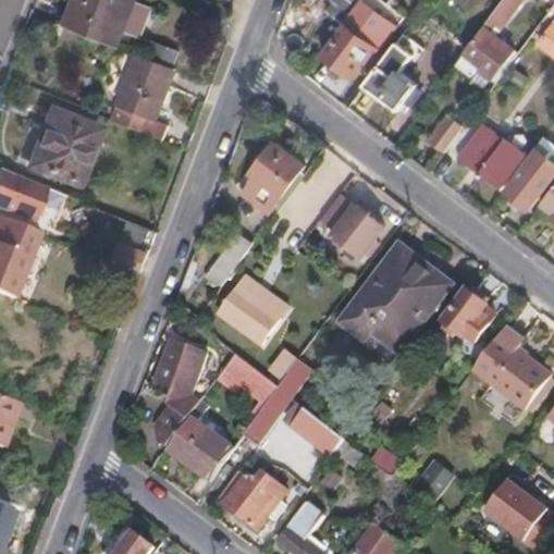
[(117,45),(133,0),(75,0),(65,24),(117,45)]
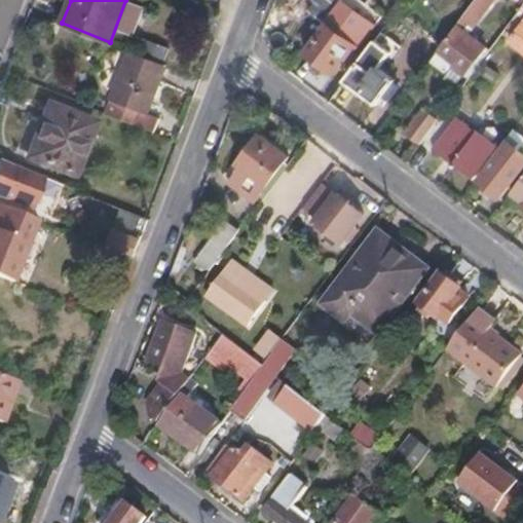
[(372,12),(355,0),(336,0),(322,20),(302,47),(330,68),(372,12)]
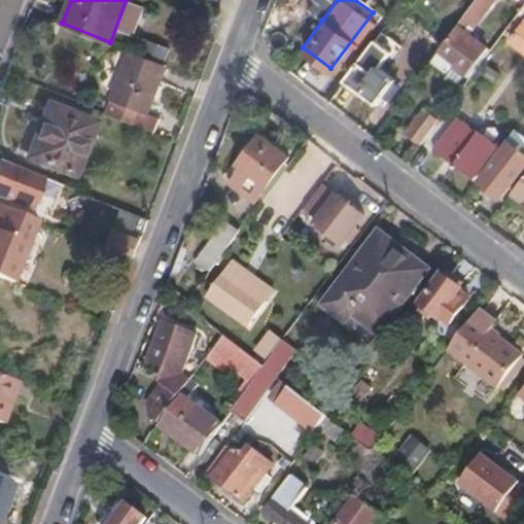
[(314,0),(308,9),(322,20),(337,0),(314,0)]
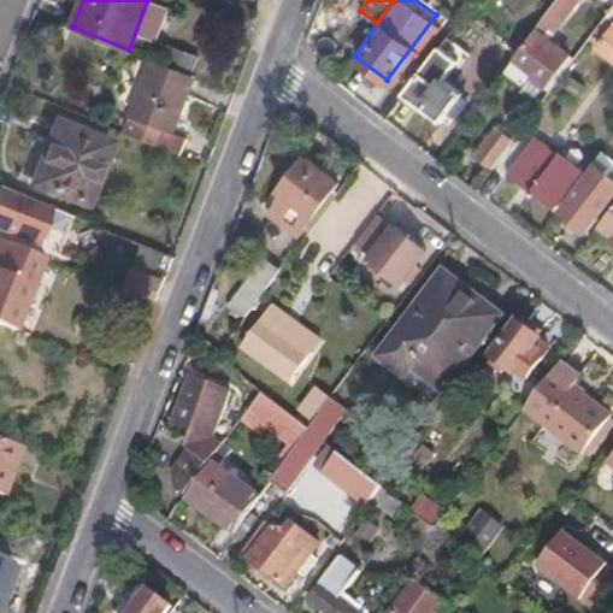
[(546,36),(572,0),(553,0),(534,27),(546,36)]
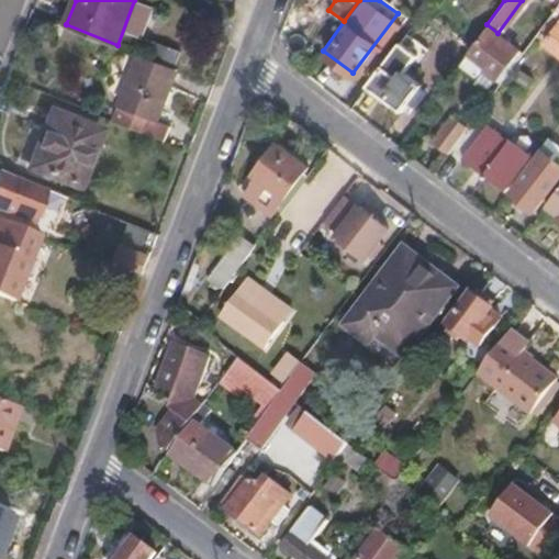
[(558,53),(558,17),(543,41),(558,53)]
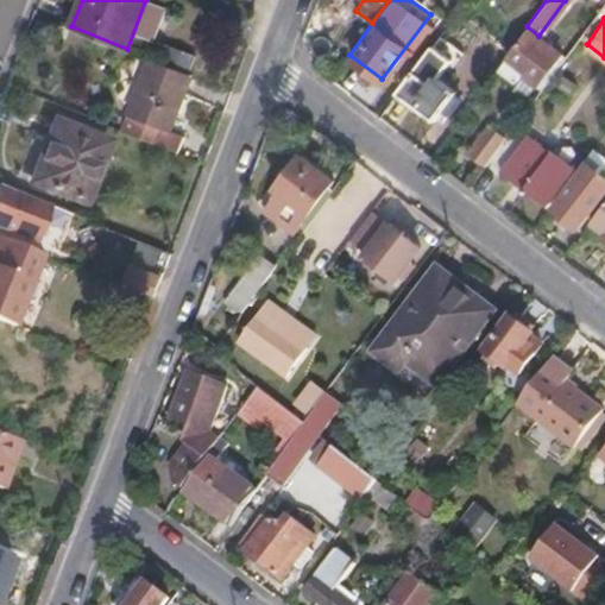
[(559,51),(539,36),(527,26),(493,70),(512,86),(522,73),(535,82),(559,51)]
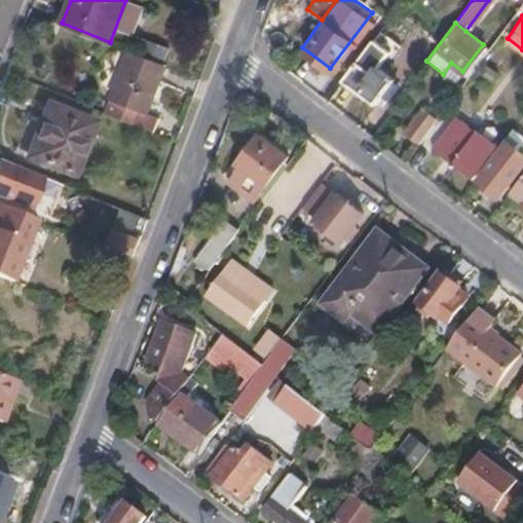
[(374,35),(357,59),(341,79),(355,89),(357,87),(375,101),(382,91),(387,97),(398,84),(391,79),(394,76),(377,64),(390,47),(374,35)]
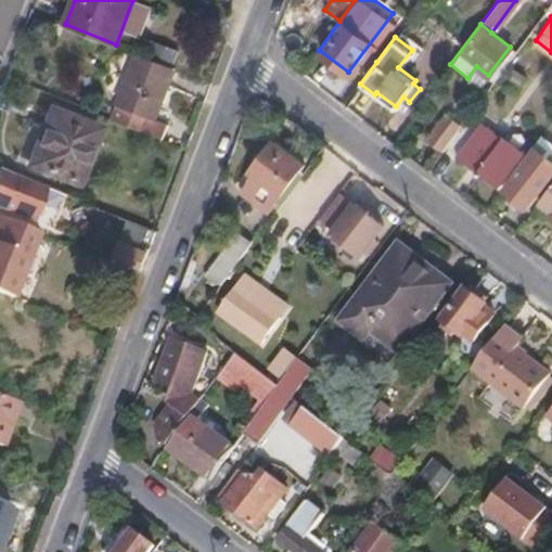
[(153,118),(172,67),(136,52),(115,104),(142,115),(138,128),(161,137),(166,124),(153,118)]
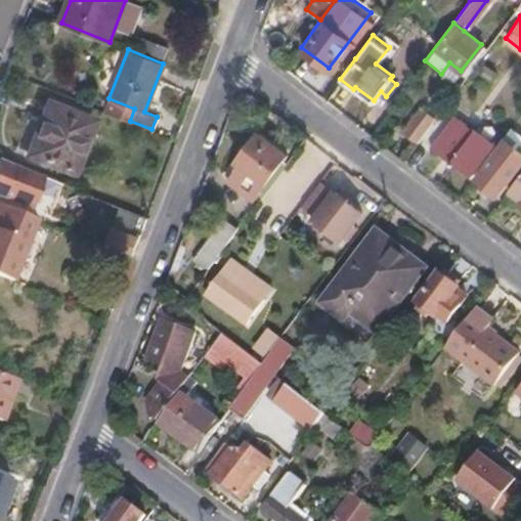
[(70,170),(90,117),(44,99),(24,152),(70,170)]
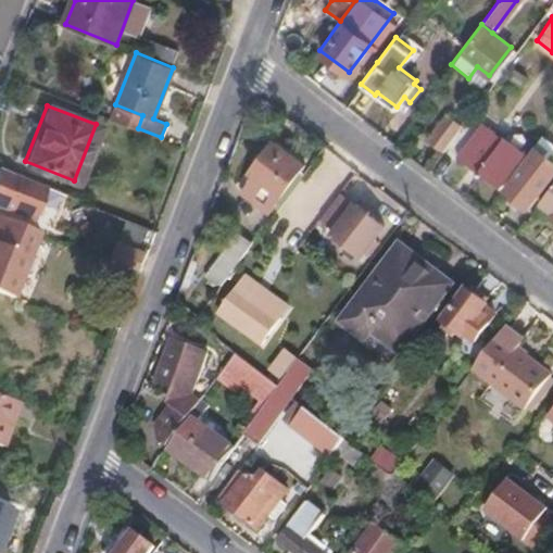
[(440,151),(461,124),(444,113),(425,139),(440,151)]
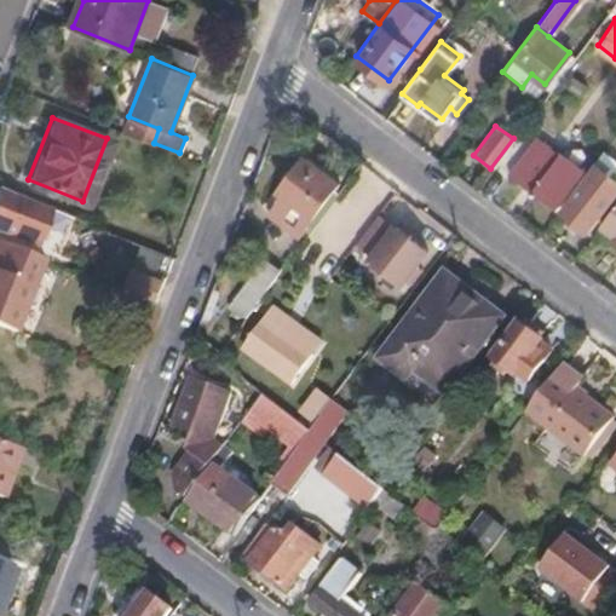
[(510,170),(558,206),(582,171),(534,133),(510,170)]
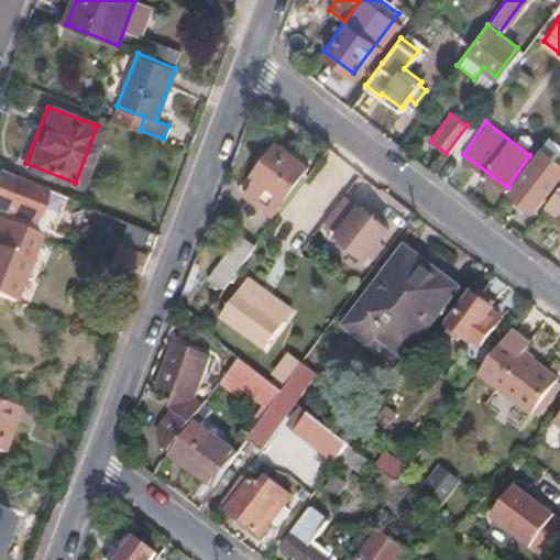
[(559,151),(546,141),(541,147),(544,150),(559,162),(559,151)]
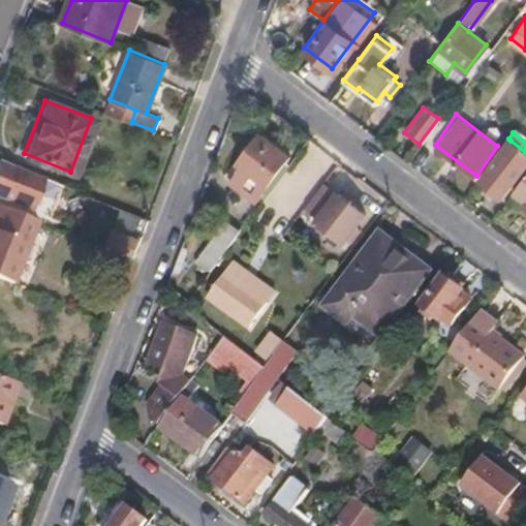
[(243,166),(231,182),(253,198),(286,154),(260,133),(239,163),(243,166)]
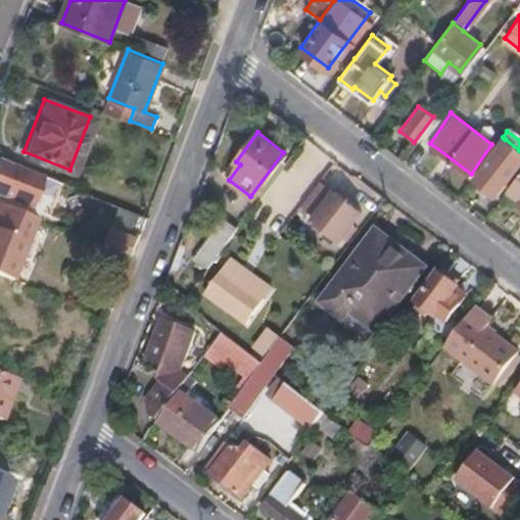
[(495,194),(519,160),(519,150),(505,139),(474,178),(495,194)]
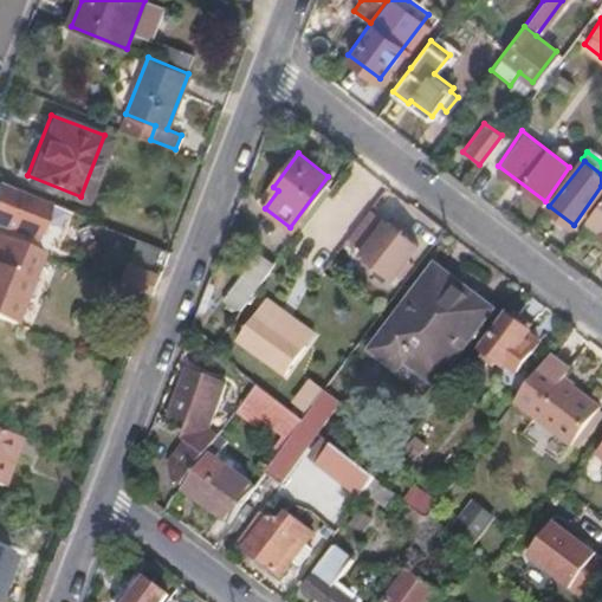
[(0,220),(32,233),(45,199),(0,181),(0,220)]
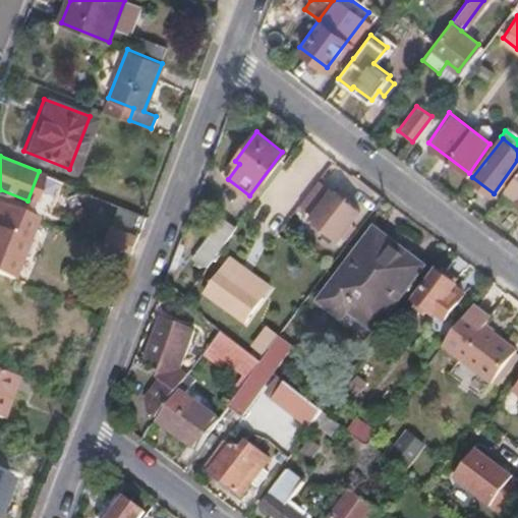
[(517,170),(504,189),(517,199),(516,203),(517,204),(517,170)]
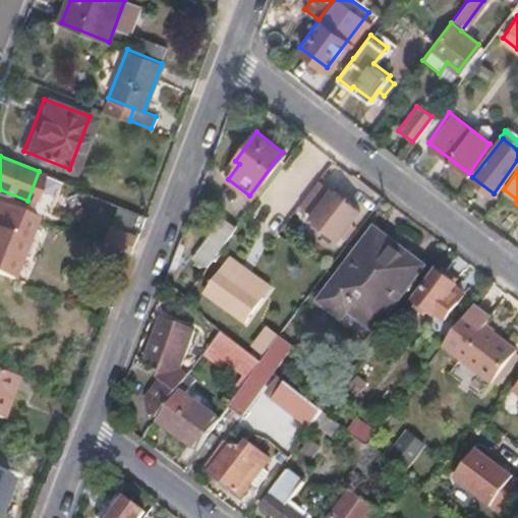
[(339,237),(358,211),(323,183),(303,211),(339,237)]
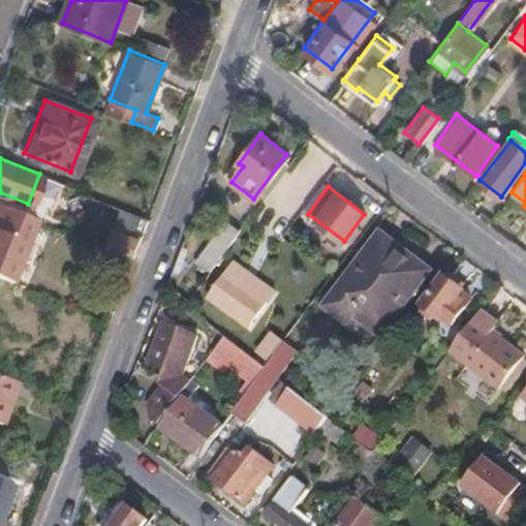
[(21,257),(27,255),(28,250),(29,246),(27,241),(28,239),(36,216),(0,202),(0,274),(12,279),(21,257)]
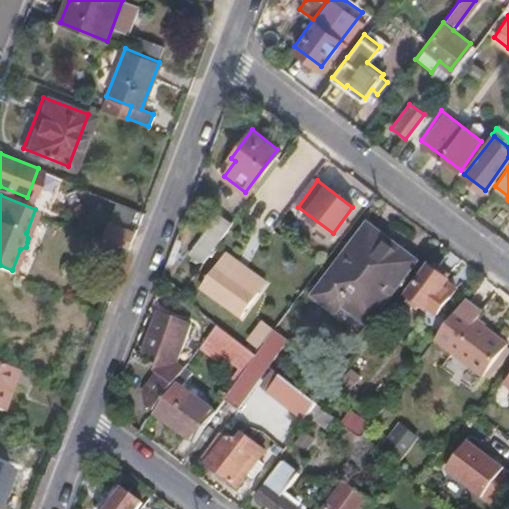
[(205,257),(230,223),(216,212),(196,240),(198,242),(193,248),(205,257)]
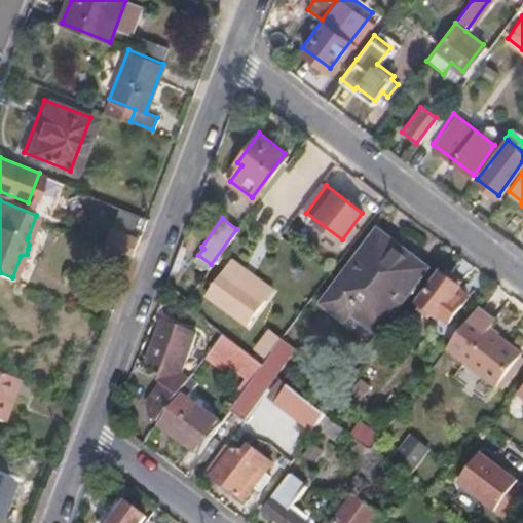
[(131,253),(137,239),(109,228),(104,243),(131,253)]
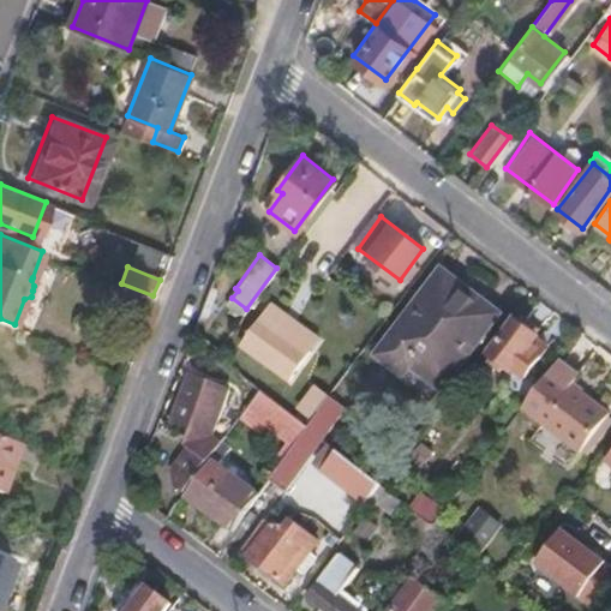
[(415,358),(448,382),(498,312),(463,286),(459,293),(433,274),(375,355),(402,376),(415,358)]
